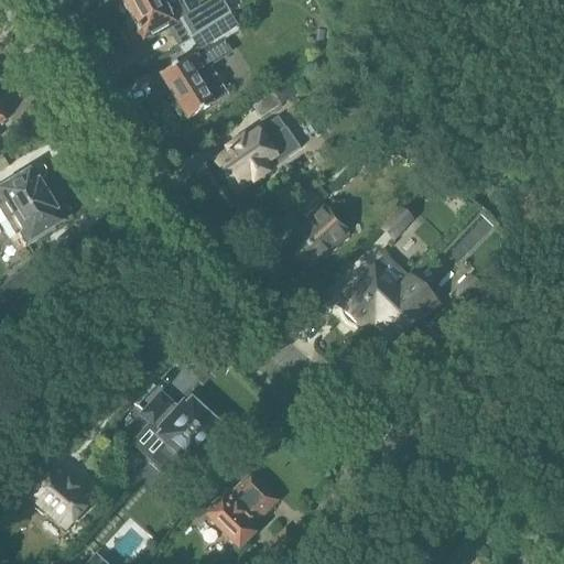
[(118,0),(120,3),(118,6),(119,12),(125,15),(127,14),(128,17),(156,0),(118,0)]
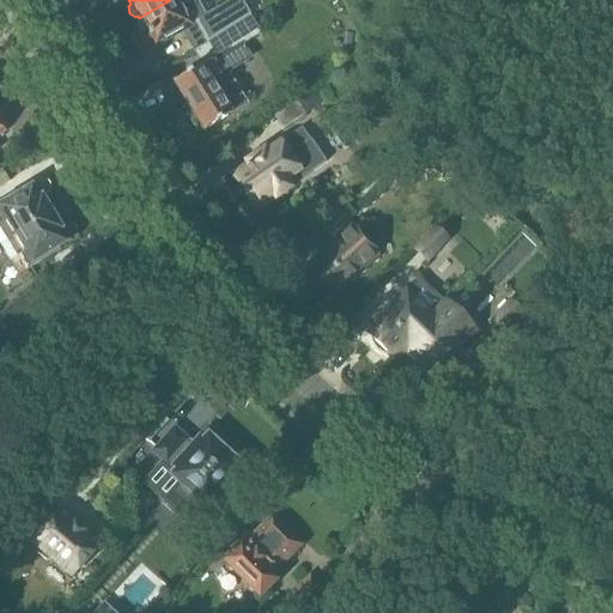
[(139,19),(137,20),(138,28),(144,32),(146,31),(155,46),(181,31),(194,52),(231,28),(249,17),(238,0),(235,0),(216,11),(208,0),(170,0),(139,18),(139,19)]
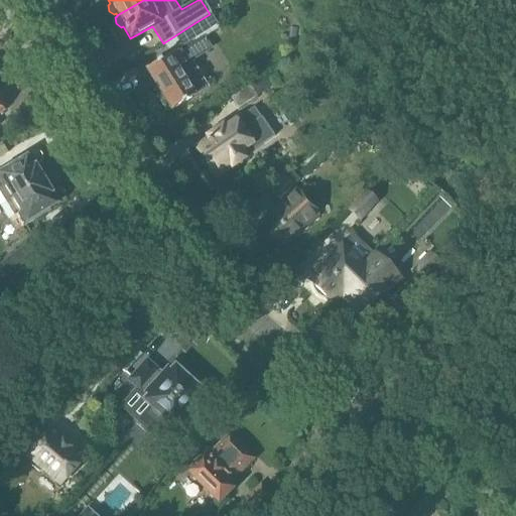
[(170,54),(146,70),(162,96),(158,99),(164,109),(168,107),(171,110),(208,88),(190,61),(198,57),(209,50),(202,38),(218,28),(210,14),(195,23),(163,43),(170,54)]
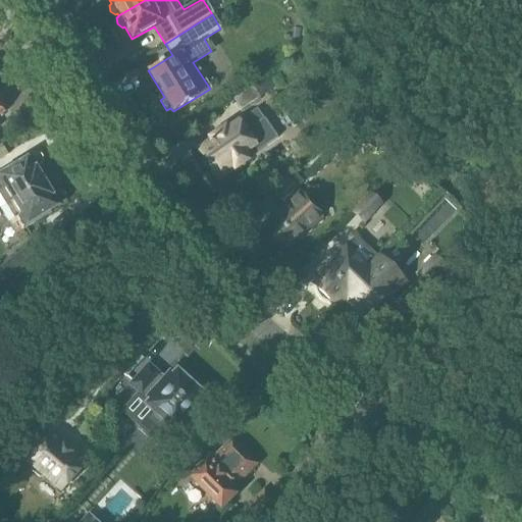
[(316,43),(308,49),(311,53),(319,48),(316,43)]
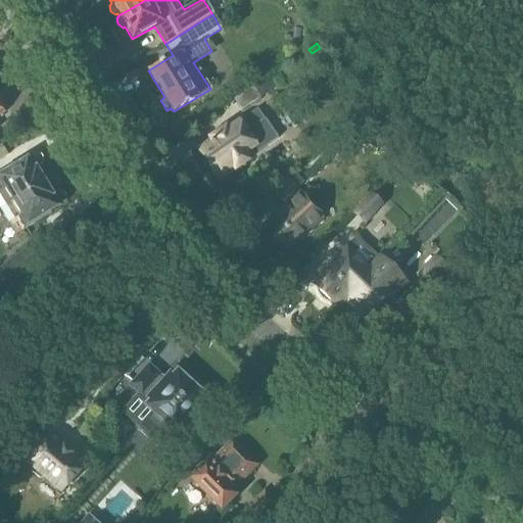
[(252,87),(233,99),(241,110),(259,97),(252,87)]
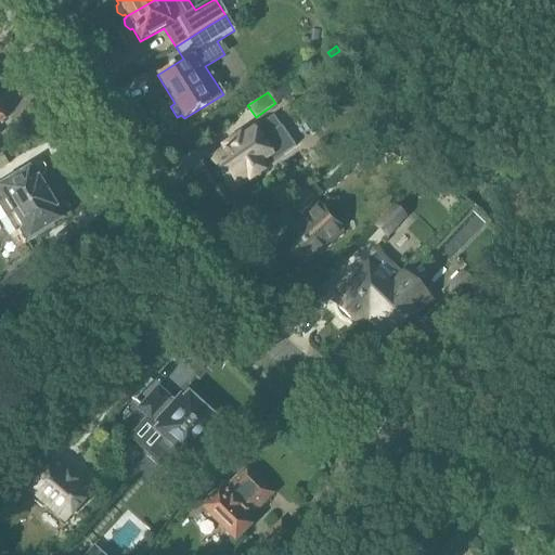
[(224,150),(210,160),(214,166),(213,170),(218,178),(222,178),(229,188),(232,192),(260,171),(256,165),(267,157),(271,164),(294,147),(279,127),(275,128),(269,119),(261,125),(252,131),(241,139),(239,136),(222,147),(224,150)]
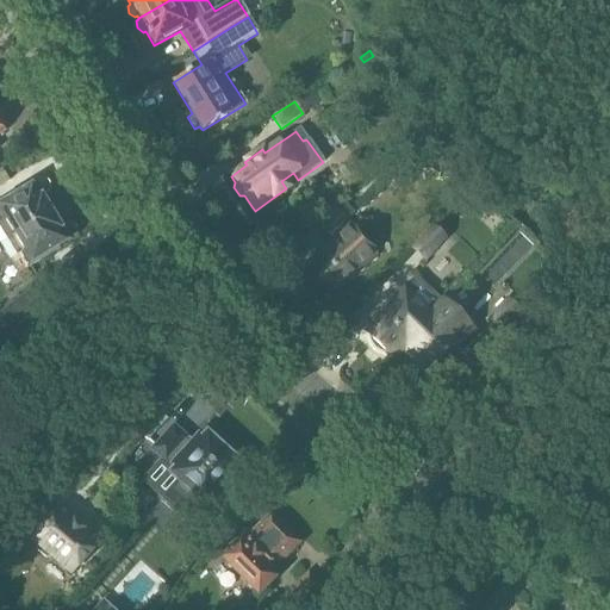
[(374,162),(366,168),(372,175),(379,170),(374,162)]
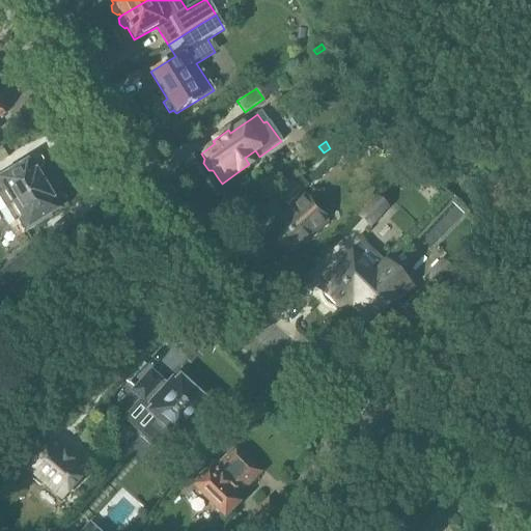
[(0,174),(0,212),(48,184),(38,169),(40,167),(42,165),(42,162),(39,159),(37,158),(34,157),(32,158),(4,174),(3,173),(0,174)]
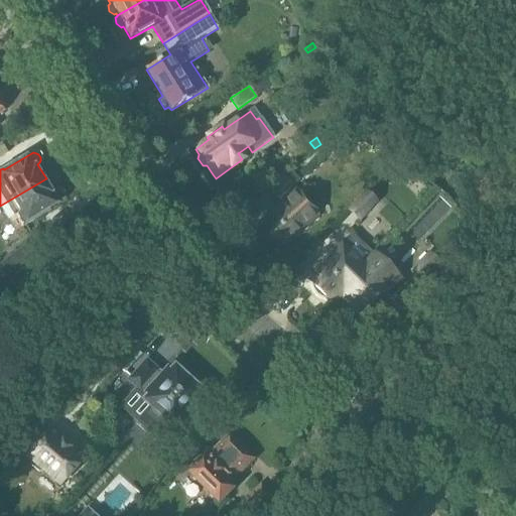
[(280,205),(255,228),(270,245),(273,242),(274,243),(275,243),(276,244),(277,244),(278,245),(279,245),(280,245),(281,245),(282,244),(283,244),(284,244),(284,243),(285,243),(316,215),(295,189),(293,191),(290,187),(295,183),(287,174),(270,187),(277,196),(274,198),(280,205)]
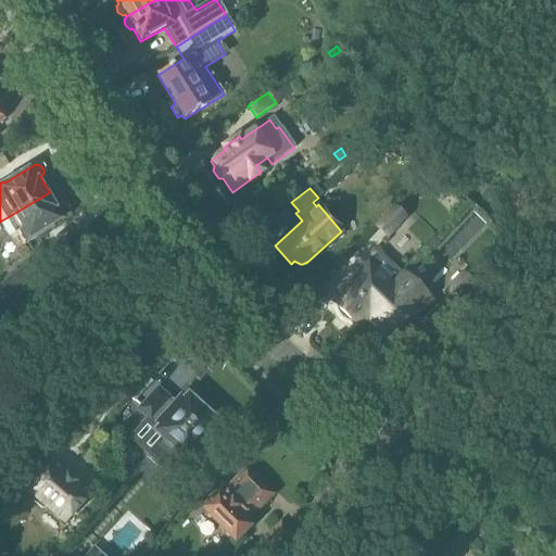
[(50,192),(0,222),(0,223),(16,249),(37,237),(36,235),(65,217),(66,217),(66,216),(67,216),(67,215),(67,214),(68,214),(68,213),(68,212),(68,211),(68,210),(67,209),(67,207),(66,207),(66,206),(65,206),(65,205),(64,205),(63,205),(62,204),(61,204),(60,204),(60,205),(59,205),(50,192)]
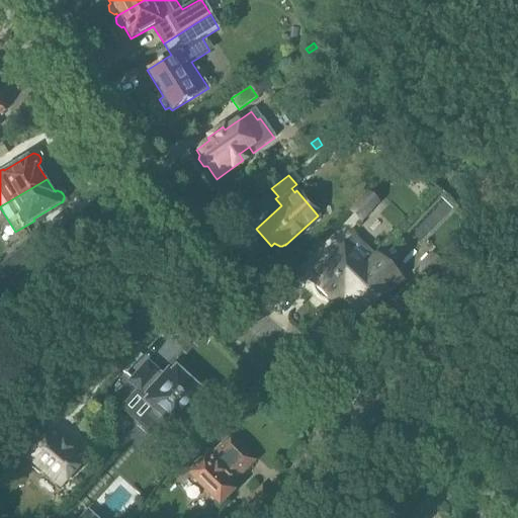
[(367,193),(350,211),(360,221),(377,202),(367,193)]
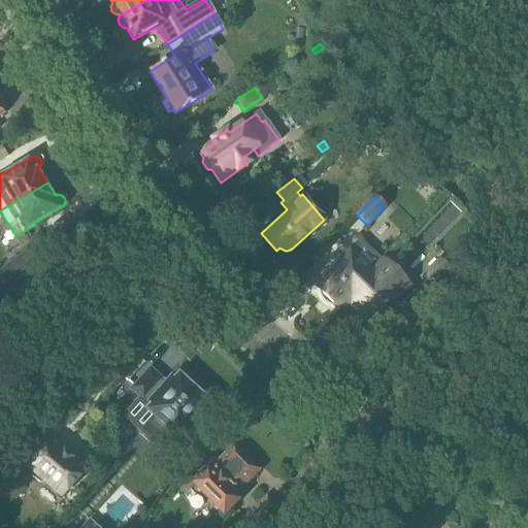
[(332,269),(315,288),(318,291),(318,292),(318,293),(318,294),(319,295),(319,296),(319,297),(320,298),(320,299),(321,300),(321,301),(322,302),(323,303),(324,304),(325,304),(325,305),(326,305),(327,306),(328,306),(329,306),(330,307),(331,307),(332,307),(333,307),(334,307),(337,310),(348,301),(372,274),(371,273),(384,261),(361,239),(350,252),(338,263),(337,262),(331,269),(332,269)]
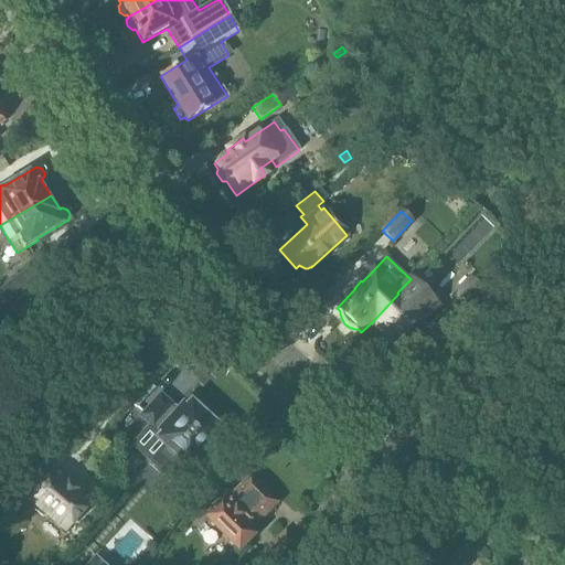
[(398,294),(372,322),(395,344),(417,321),(418,321),(419,321),(419,320),(418,319),(417,319),(422,315),(426,318),(438,306),(432,300),(438,294),(419,275),(413,281),(411,279),(397,292),(398,294)]
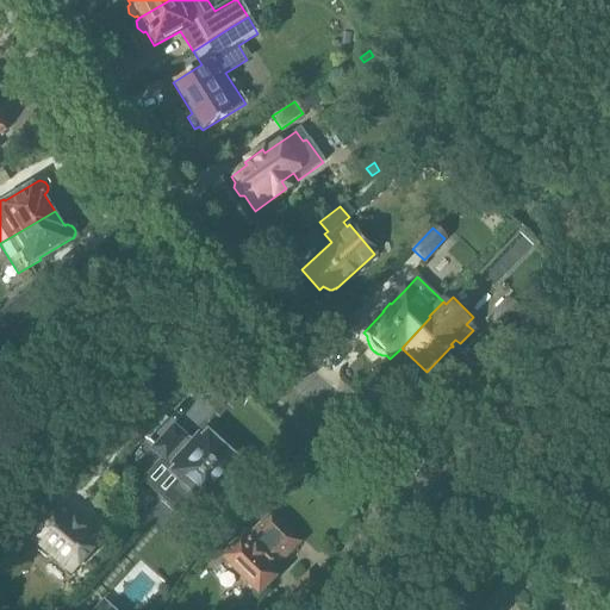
[(506,300),(486,322),(497,332),(518,311),(506,300)]
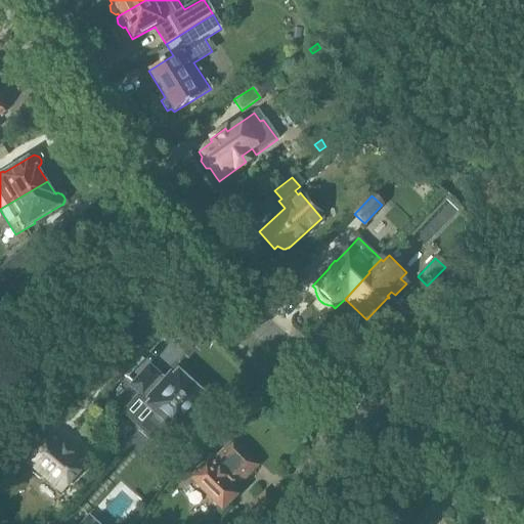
[(146,404),(154,410),(139,427),(161,446),(175,431),(176,432),(204,402),(198,396),(200,393),(188,383),(186,386),(174,375),(164,385),(157,379),(159,376),(148,365),(130,386),(140,396),(141,394),(149,401),(146,404)]
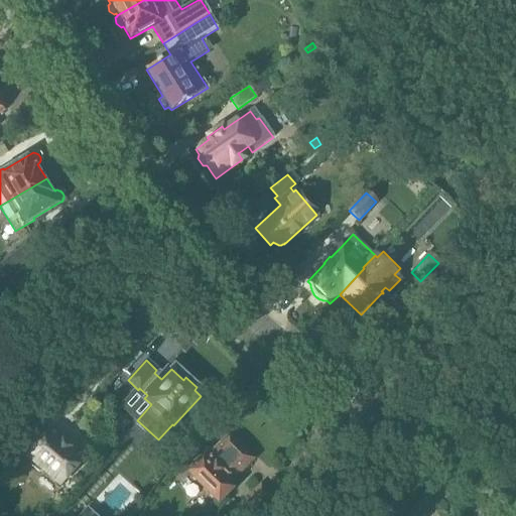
[(65,443),(48,430),(25,457),(30,460),(30,465),(38,472),(43,471),(58,484),(81,458),(68,446),(66,449),(62,446),(65,443)]
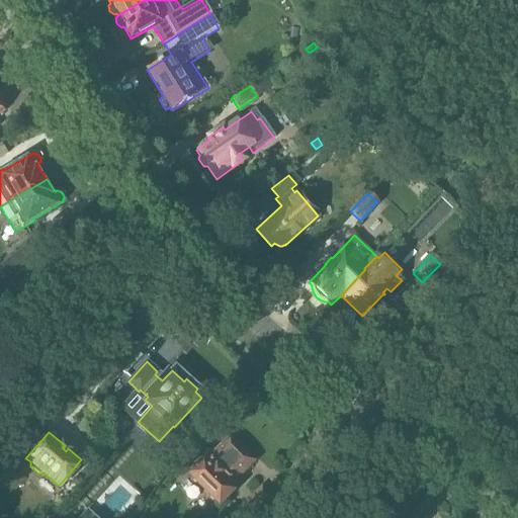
[(228,434),(188,473),(218,503),(230,490),(227,486),(253,460),(228,434)]
